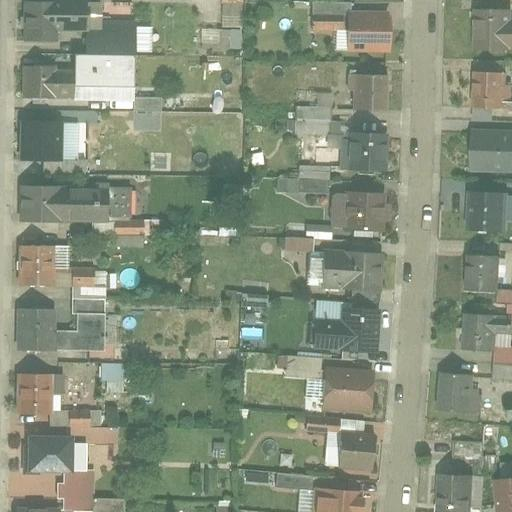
[(384,58),(385,12),(339,12),(339,0),(317,0),(317,32),(361,33),(361,58),(384,58)]
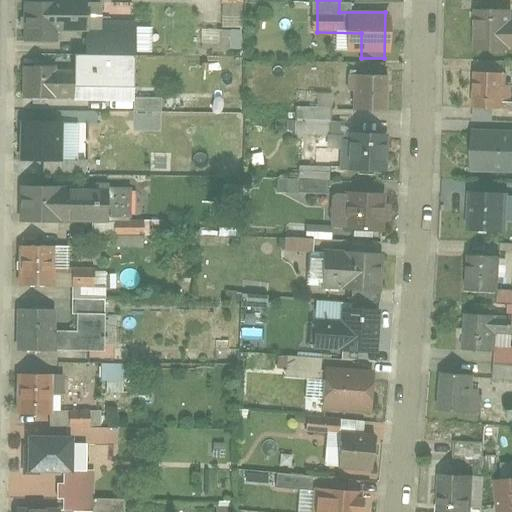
[(23,64),(23,101),(135,102),(135,24),(99,24),(100,5),(25,4),(24,40),(55,41),(55,64),(23,64)]
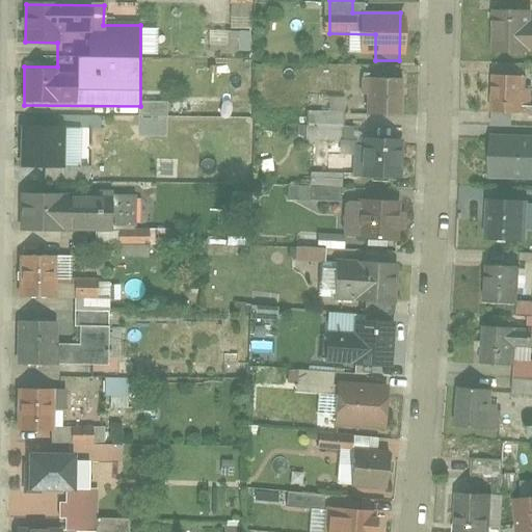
[(513,21),(485,20),(484,70),(512,71),(512,51),(531,51),(531,30),(513,31),(513,21)]
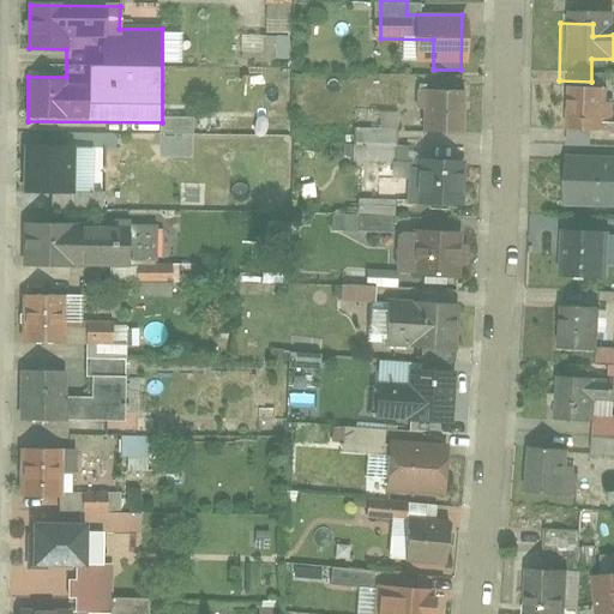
[(288,60),(288,35),(240,35),(240,60),(288,60)]
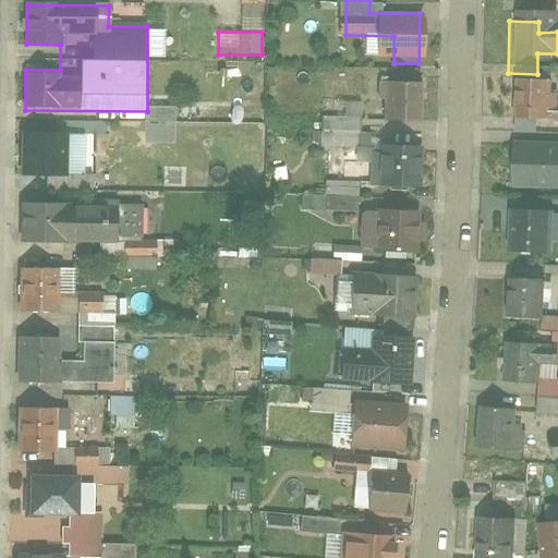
[(423,83),(372,83),(372,120),(423,120),(423,83)]
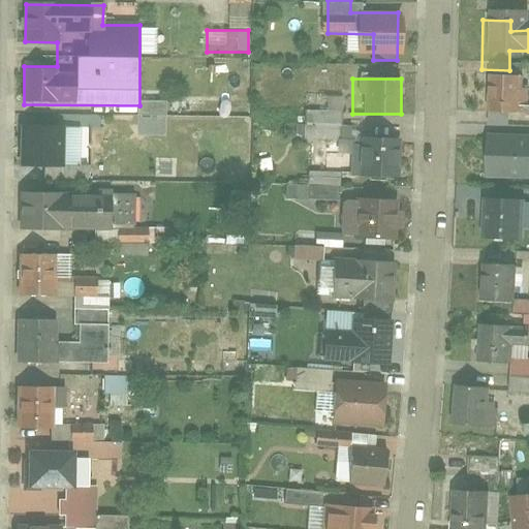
[(528,99),(501,100),(501,83),(483,83),(483,118),(528,117),(528,99)]
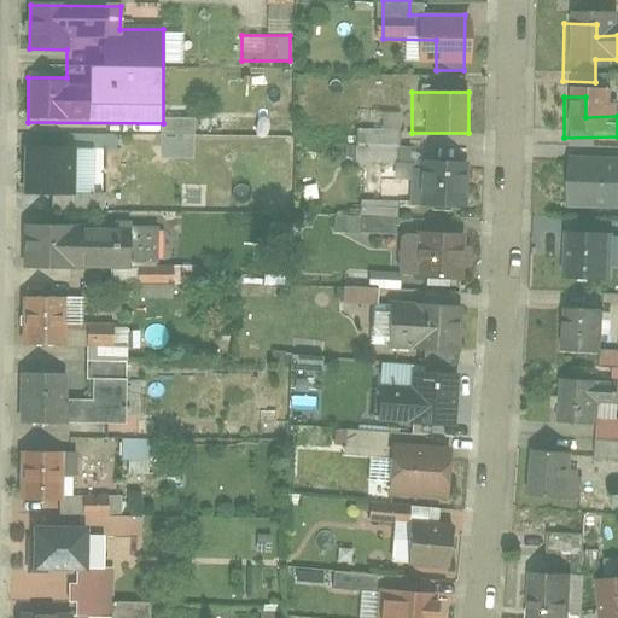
[(354,128),(354,163),(397,163),(397,112),(372,112),(372,128),(354,128)]
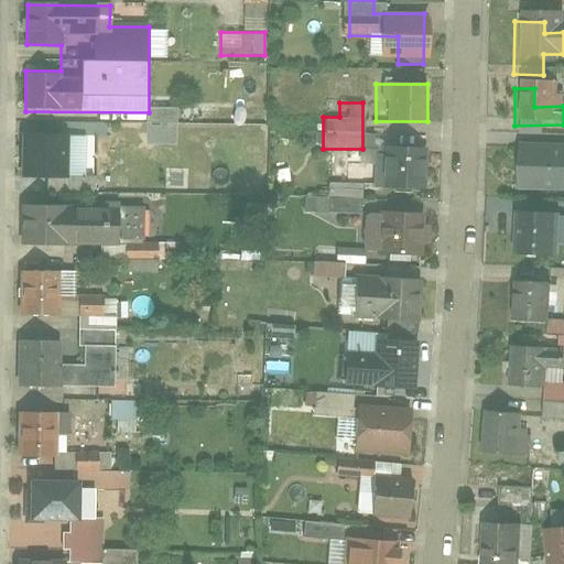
[(71,173),(71,139),(22,139),(22,173),(71,173)]
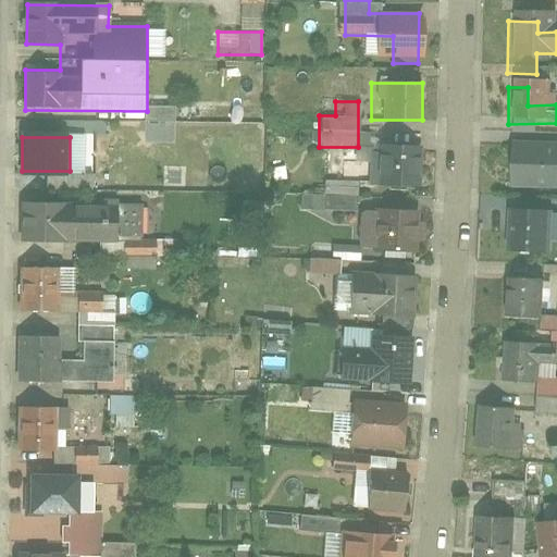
[(556,143),(508,144),(508,177),(556,176),(556,143)]
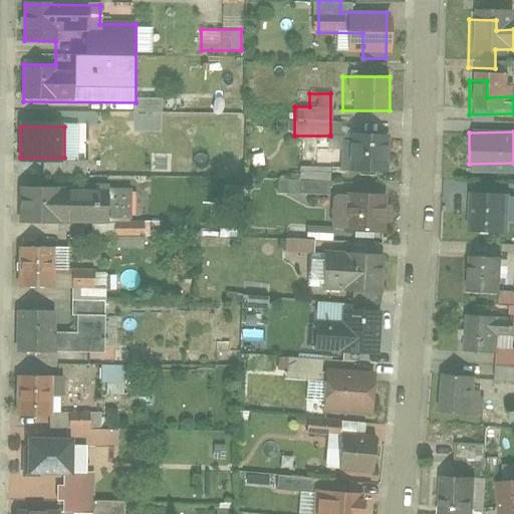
[(388,142),(327,142),(327,176),(388,176),(388,142)]
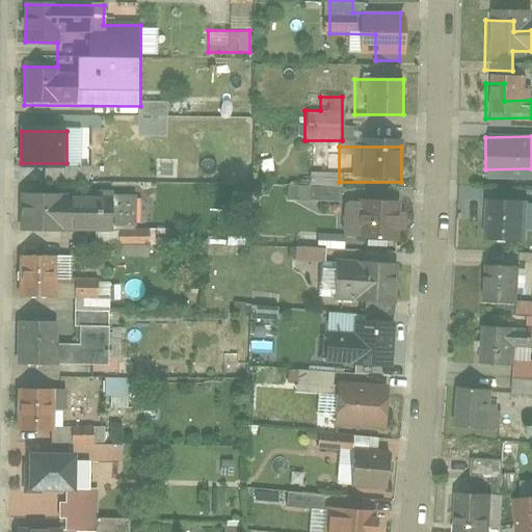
[(125,195),(27,195),(27,231),(104,232),(104,247),(125,247),(125,195)]
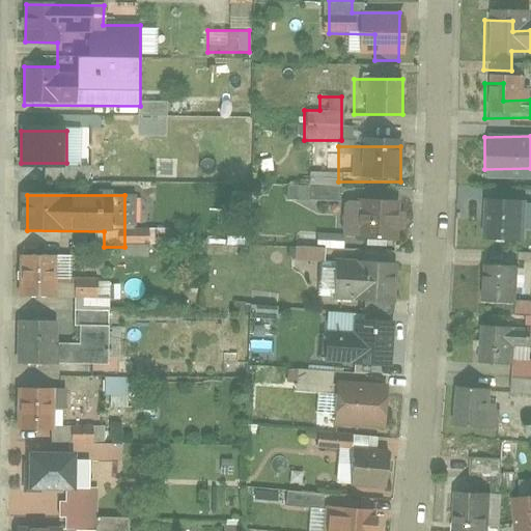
[(526,204),(496,202),(493,241),(524,243),(526,204)]
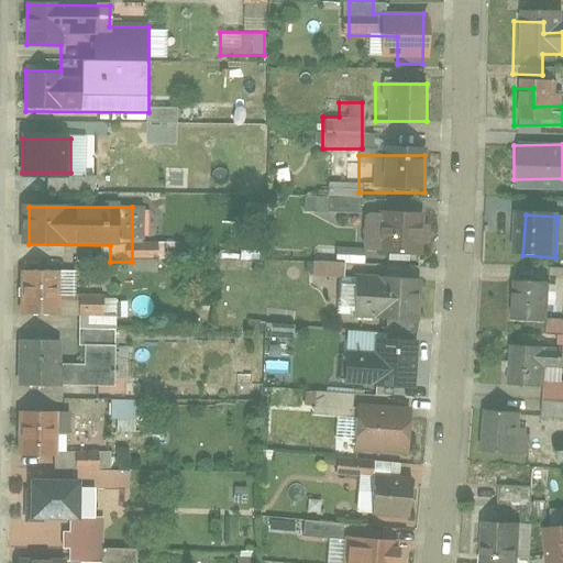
[(421,217),(354,217),(353,258),(421,260),(421,217)]
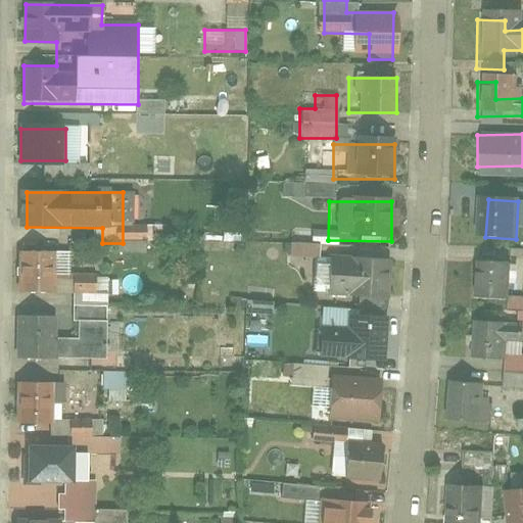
[(317,254),(317,243),(288,243),(288,254),(317,254)]
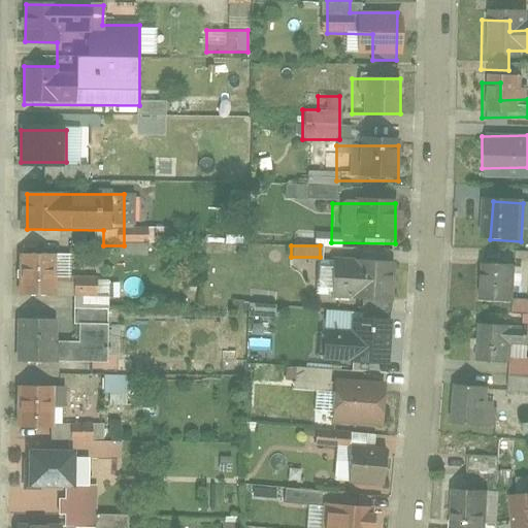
[(108,277),(55,277),(55,257),(24,257),(24,299),(90,299),(90,342),(53,342),(53,318),(23,318),(23,365),(108,365),(108,277)]
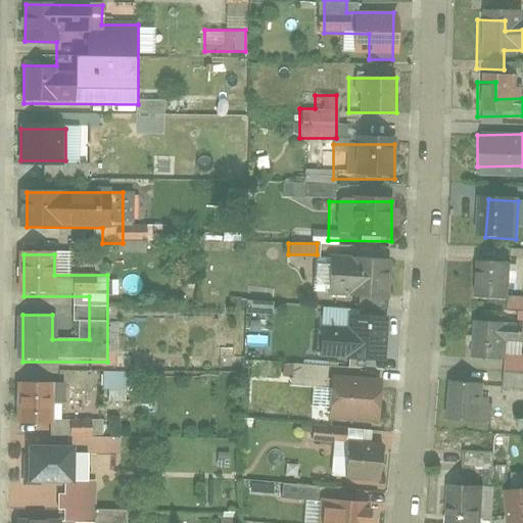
[(389,264),(312,263),(311,303),(388,305),(389,264)]
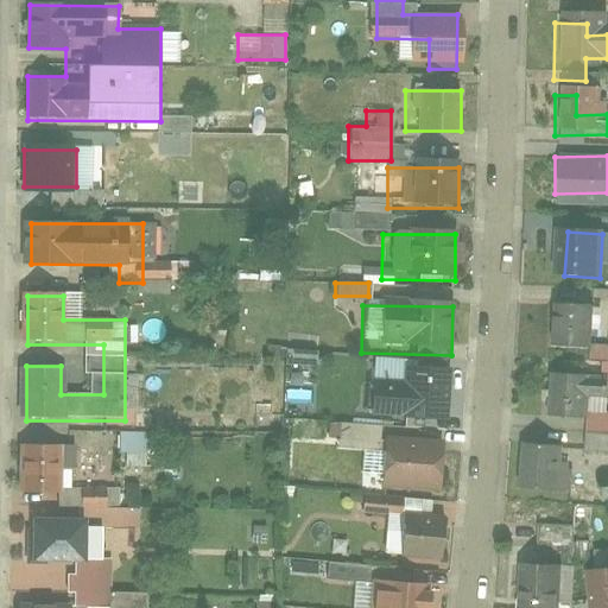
[(597,308),(562,308),(562,354),(597,354),(597,308)]
